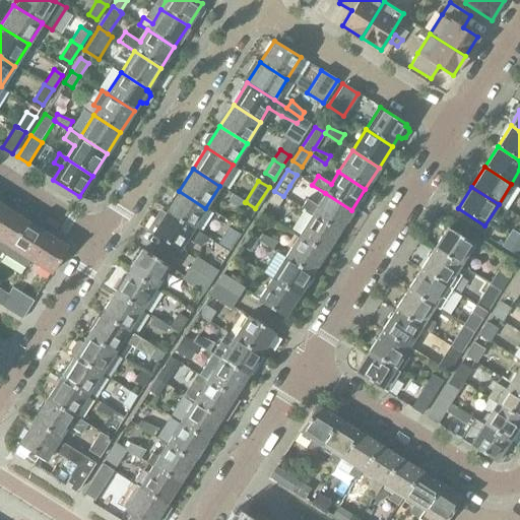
[(179,191),(166,212),(192,230),(205,208),(179,191)]
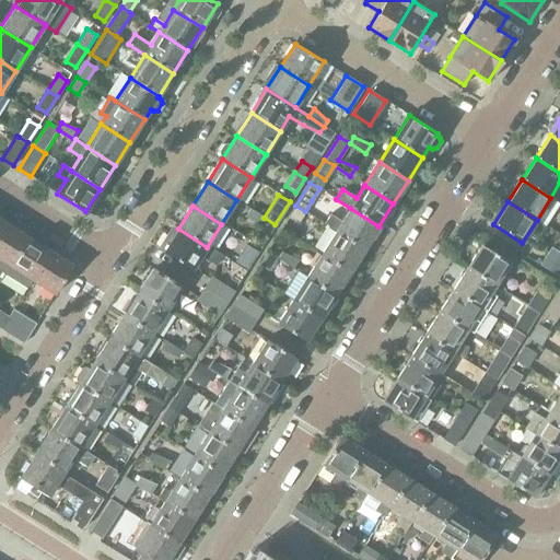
[(289,216),(298,222),(305,211),(295,206),(289,216)]
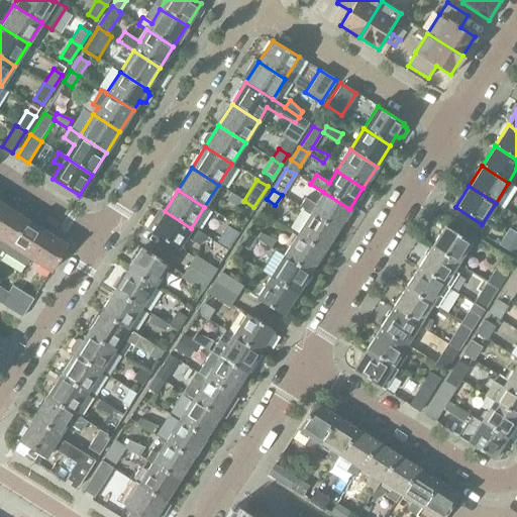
[(299,206),(310,213),(336,230),(349,209),(323,192),(315,205),(304,199),(299,206)]
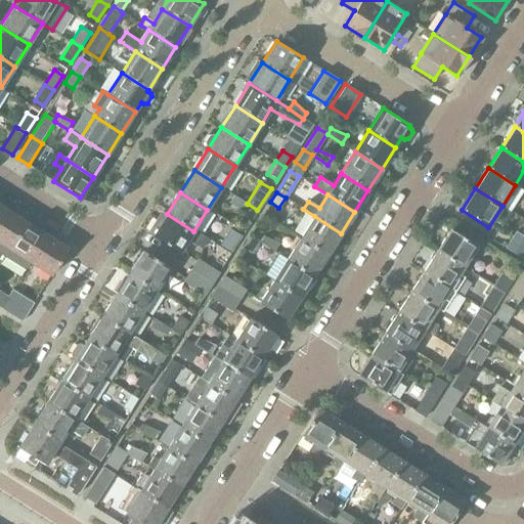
[(247,204),(234,195),(229,203),(245,210),(248,204),(247,204)]
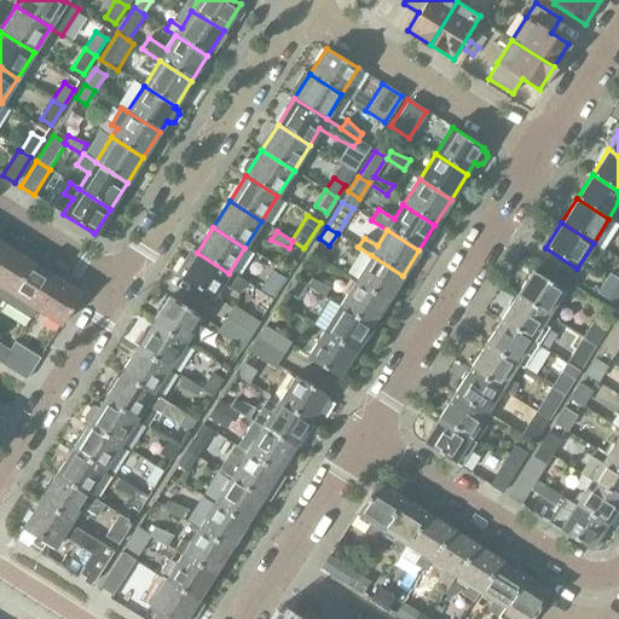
[(0,298),(6,302),(32,262),(6,247),(0,256),(0,298)]
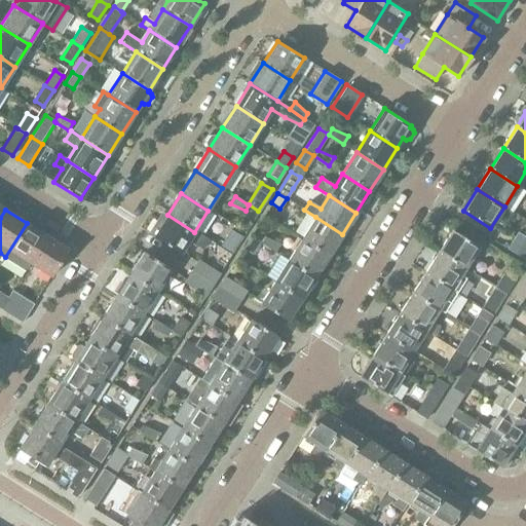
[(148,233),(153,236),(181,253),(188,241),(201,251),(208,240),(194,232),(167,215),(161,212),(148,233)]
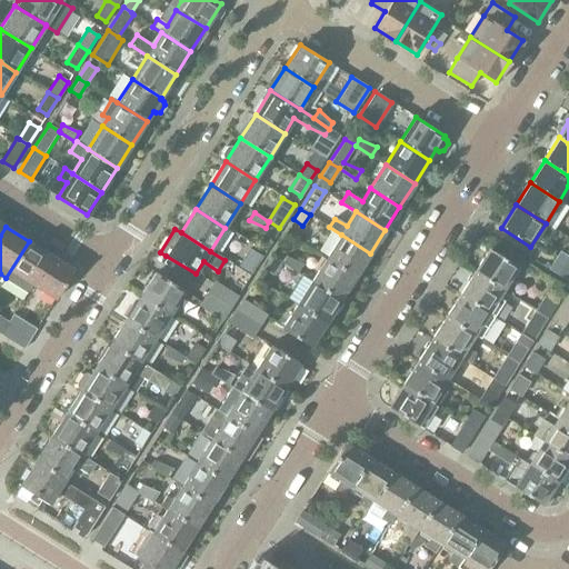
[(370,253),(341,235),(326,258),(356,277),(370,253)]
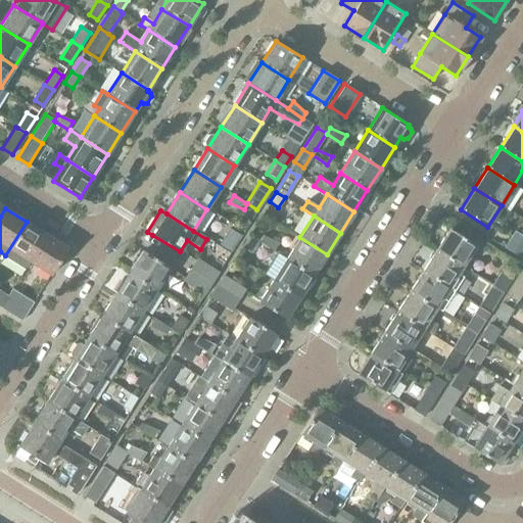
[(26,269),(30,262),(47,235),(27,222),(5,255),(26,269)]
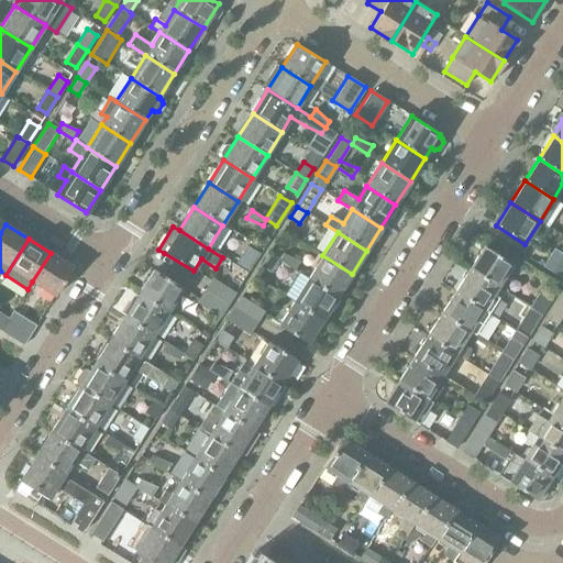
[(484,245),(468,268),(497,287),(512,264),(494,252),(484,245)]
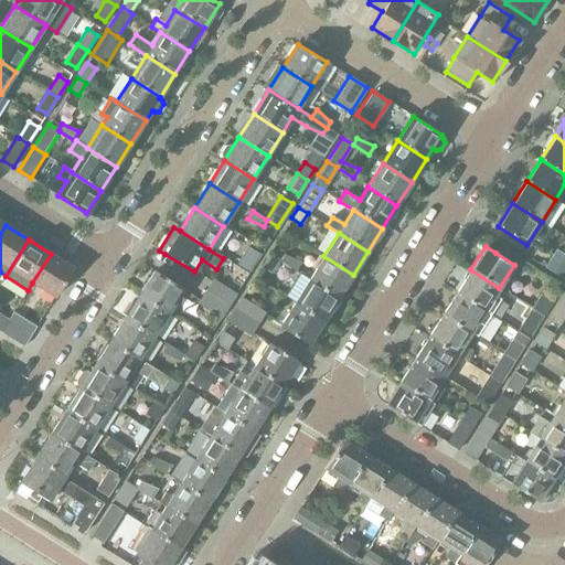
[(500,246),(496,253),(514,265),(519,258),(500,246)]
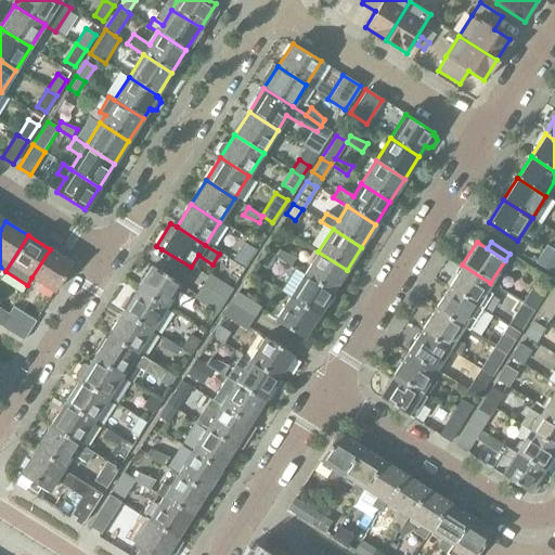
[(234,260),(244,267),(255,249),(244,243),(234,260)]
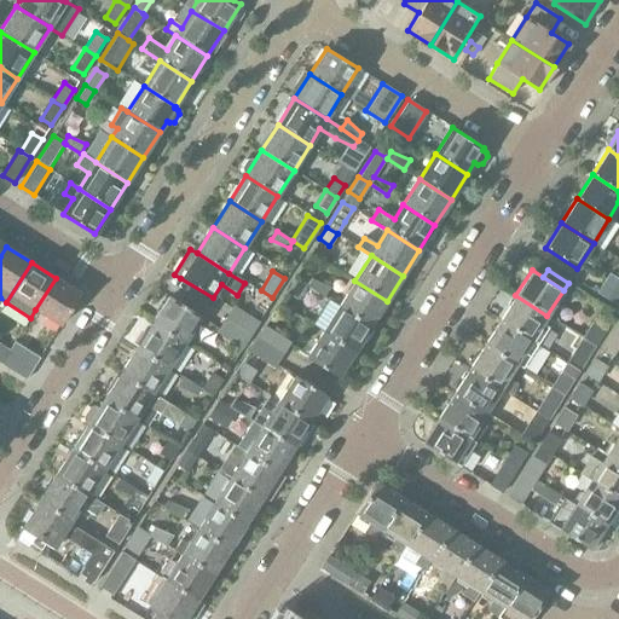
[(597,293),(618,306),(618,279),(609,273),(597,293)]
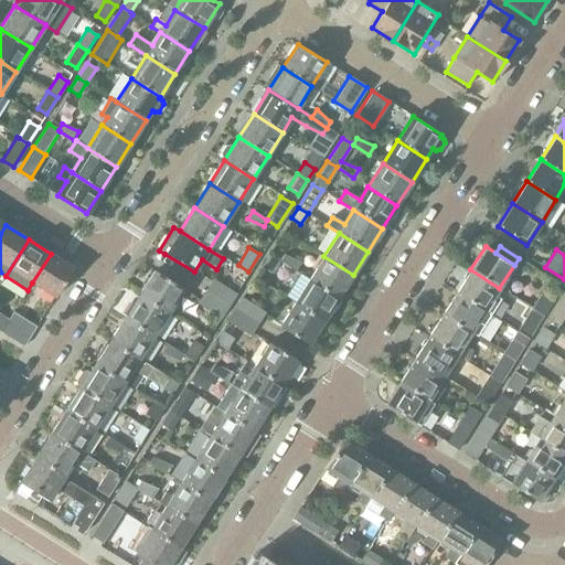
[(55,297),(73,268),(51,254),(32,283),(55,297)]
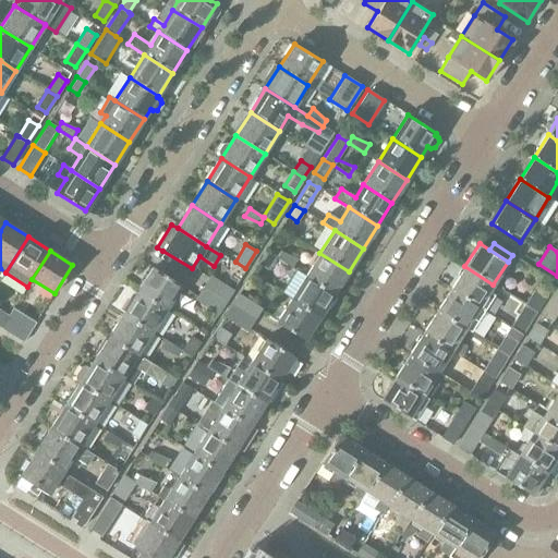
[(266,251),(257,264),(267,269),(275,256),(266,251)]
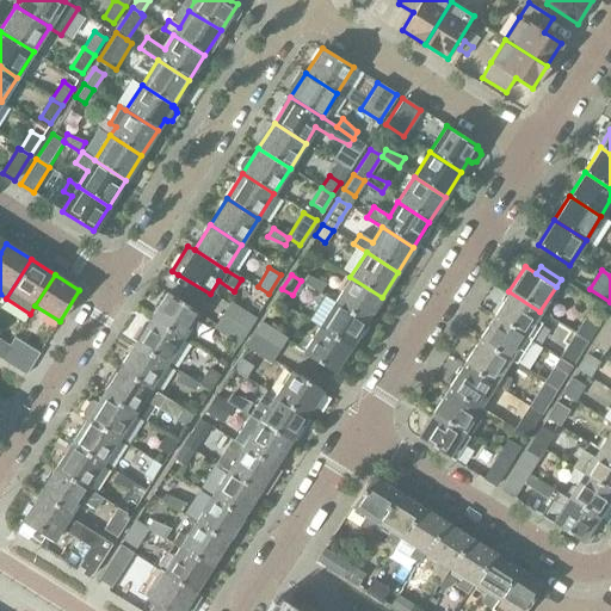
[(302,282),(319,292),(325,283),(306,275),(302,282)]
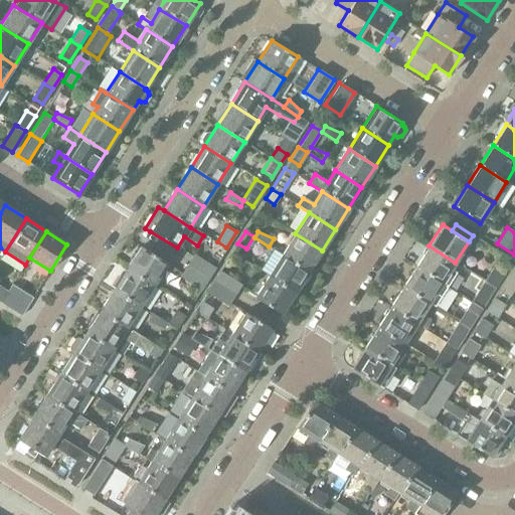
[(295,233),(282,254),(308,271),(322,250),(295,233)]
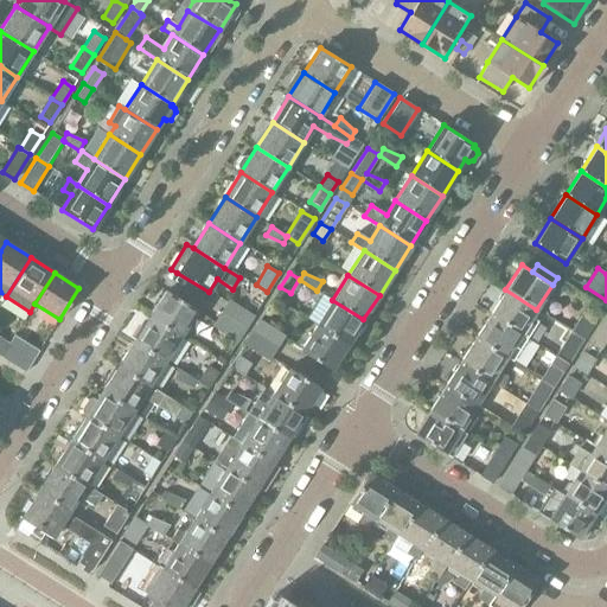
[(490,314),(522,334),(536,310),(505,289),(490,314)]
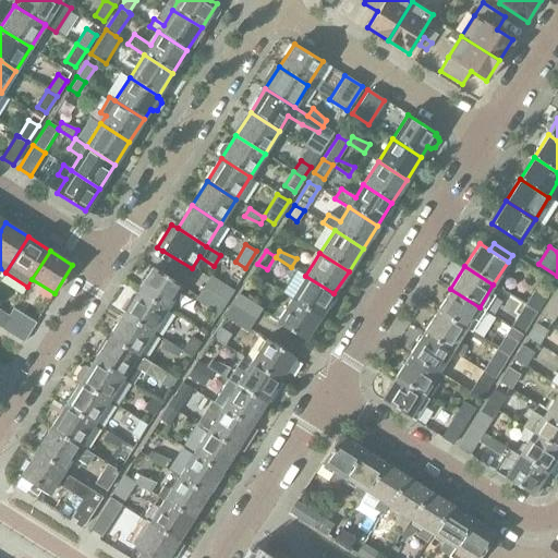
[(137,290),(166,308),(181,286),(153,267),(137,290)]
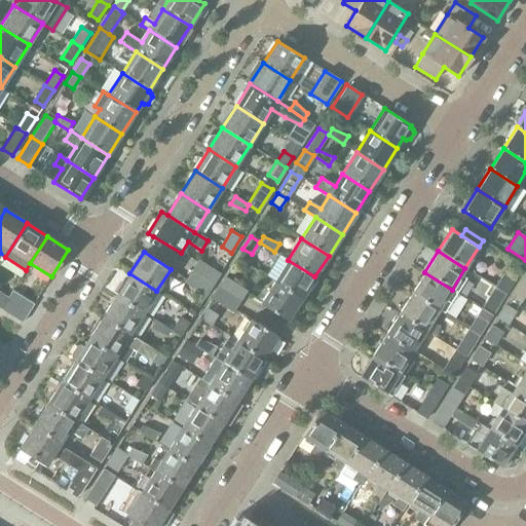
[(198,260),(191,271),(213,285),(220,274),(198,260)]
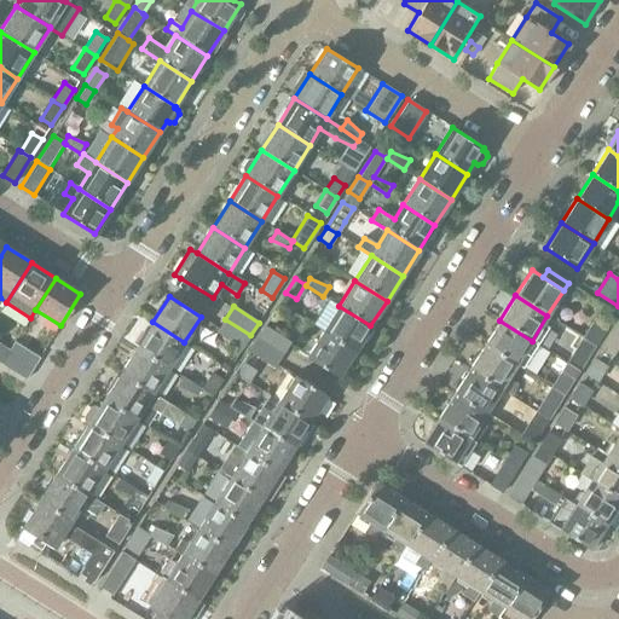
[(339,306),(323,331),(354,352),(370,325),(339,306)]
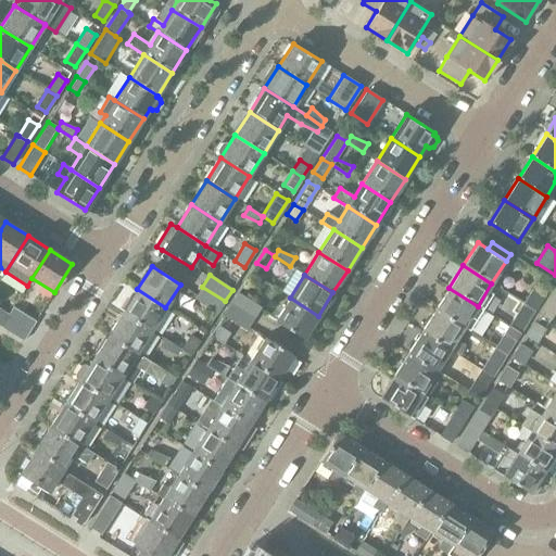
[(225,301),(202,287),(194,298),(217,313),(225,301)]
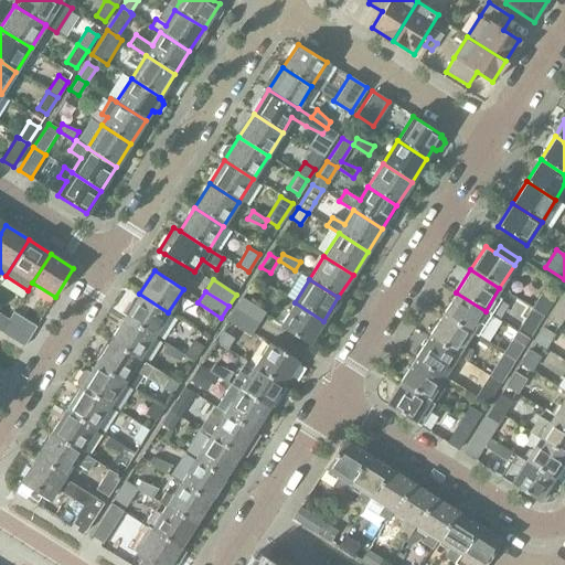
[(456,292),(441,315),(471,332),(486,311),(456,292)]
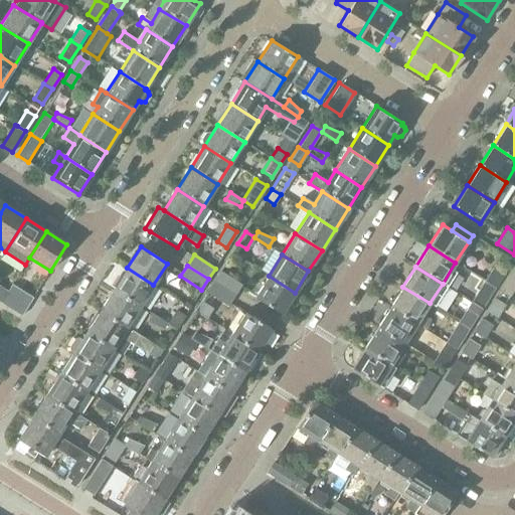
[(514,267),(499,292),(508,297),(514,287),(514,267)]
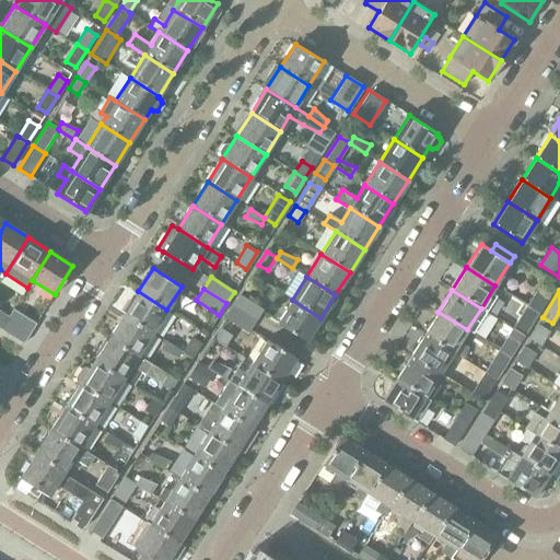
[(124,314),(152,333),(166,310),(138,291),(124,314)]
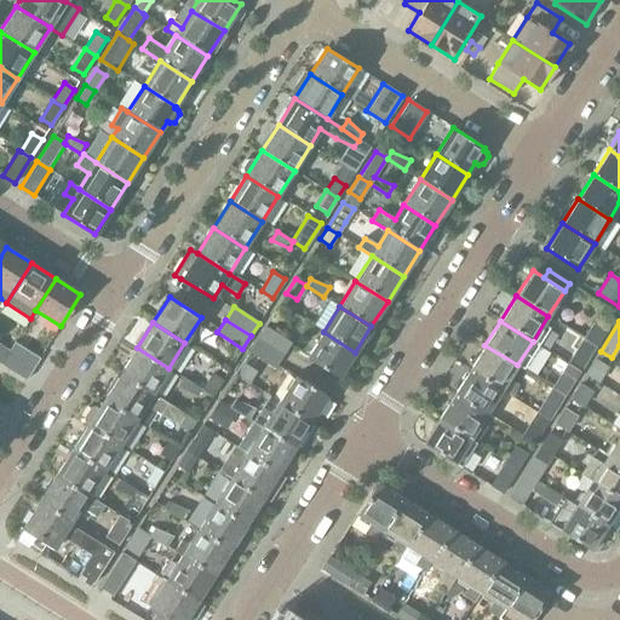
[(595,346),(606,331),(595,323),(585,339),(595,346)]
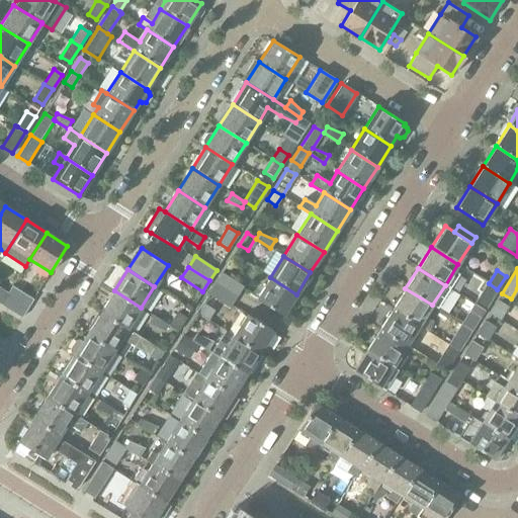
[(221,273),(213,283),(236,297),(242,286),(221,273)]
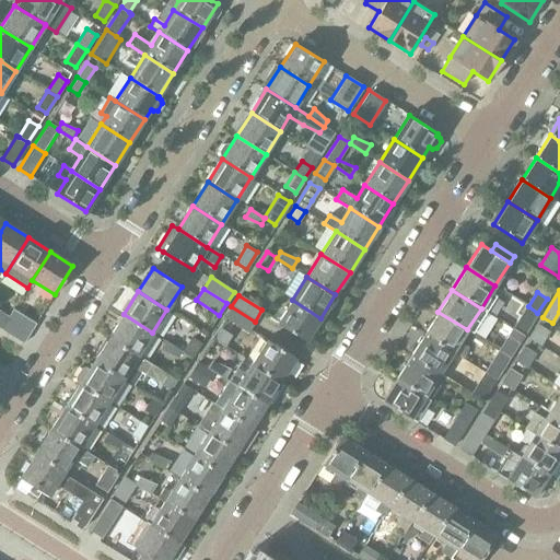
[(321,318),(292,300),(277,323),(306,341),(321,318)]
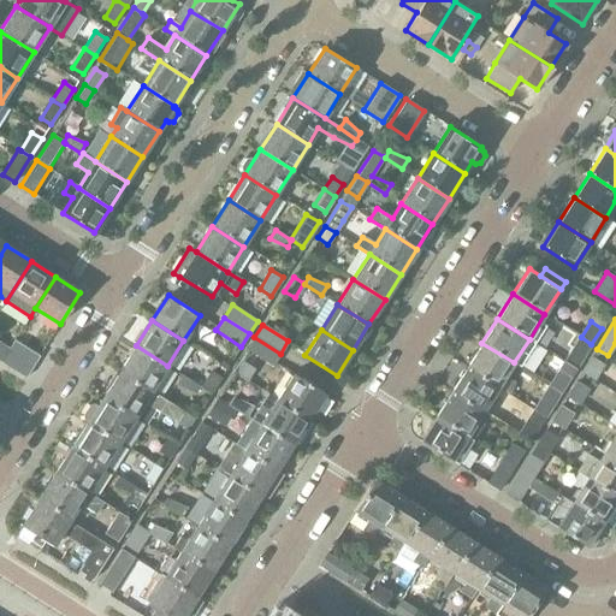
[(280,354),(254,337),(247,350),(272,367),(280,354)]
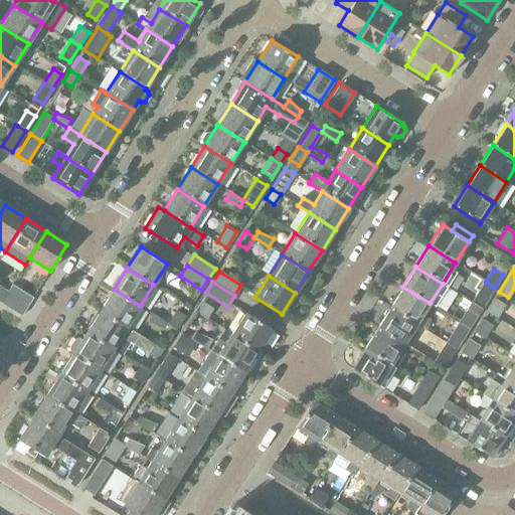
[(12,285),(8,292),(1,303),(21,316),(33,298),(12,285)]
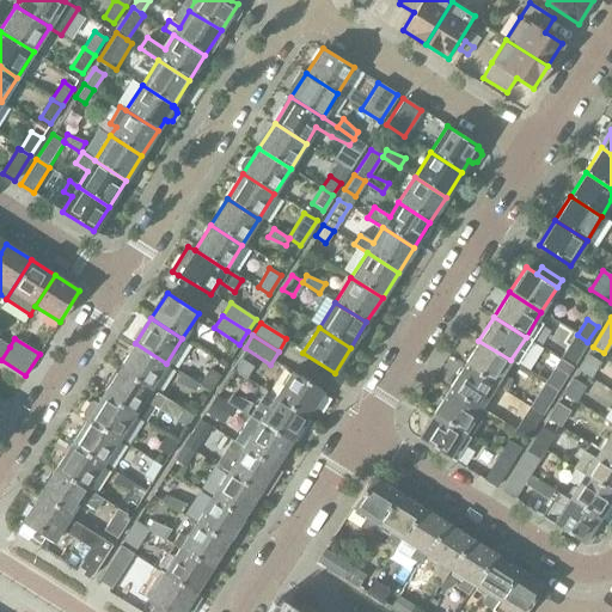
[(478,341),(464,365),(495,385),(510,360),(478,341)]
